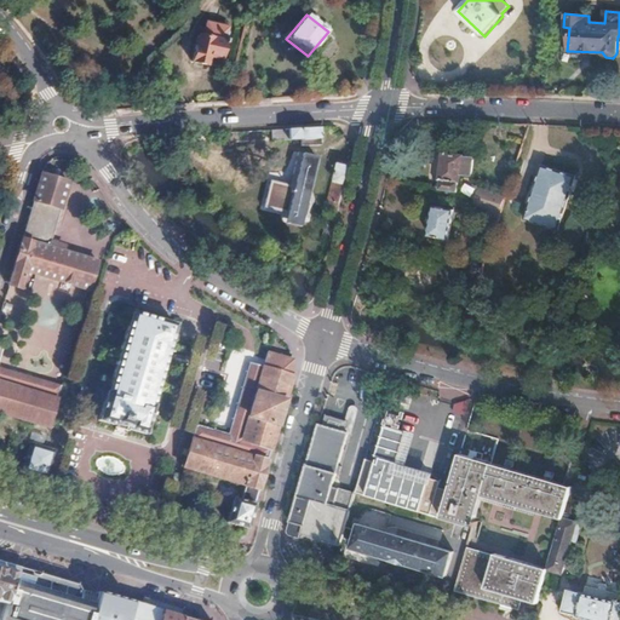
[(220,58),(228,27),(207,22),(204,35),(197,34),(191,61),(206,64),(208,55),(220,58)]
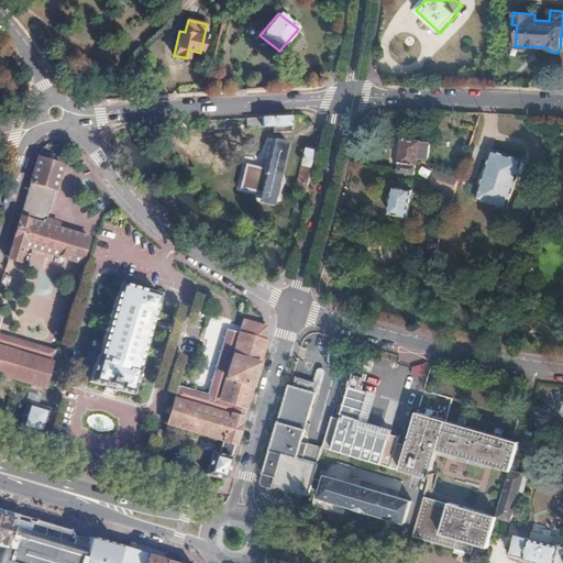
[(295,131),(294,116),(246,117),(246,128),(274,127),(275,131),(295,131)]
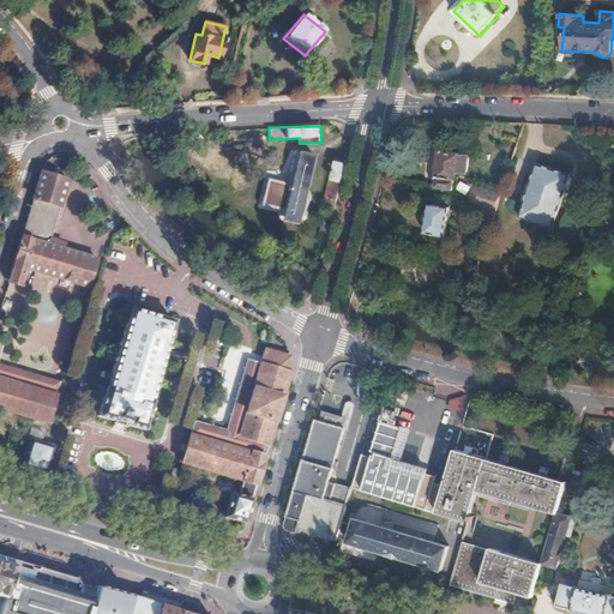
[(290,182),(270,178),(264,204),(284,209),(281,220),(300,224),(317,154),(299,149),(290,182)]
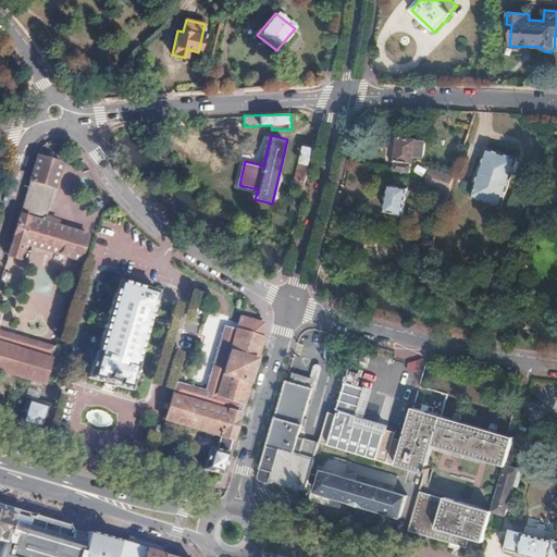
[(412,172),(417,140),(400,138),(396,170),(412,172)]
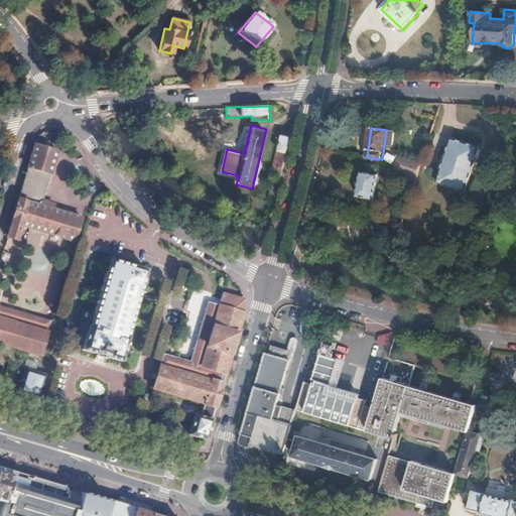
[(55,147),(57,139),(40,134),(38,142),(55,147)]
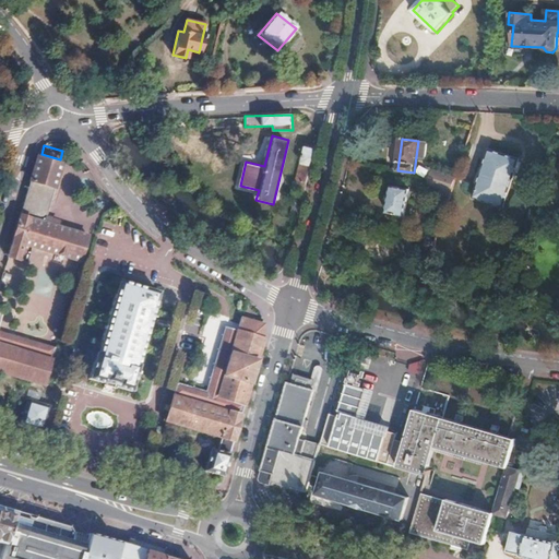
[(308,171),(312,151),(312,150),(304,147),(294,182),(292,181),(289,190),(301,193),(302,188),(308,171)]
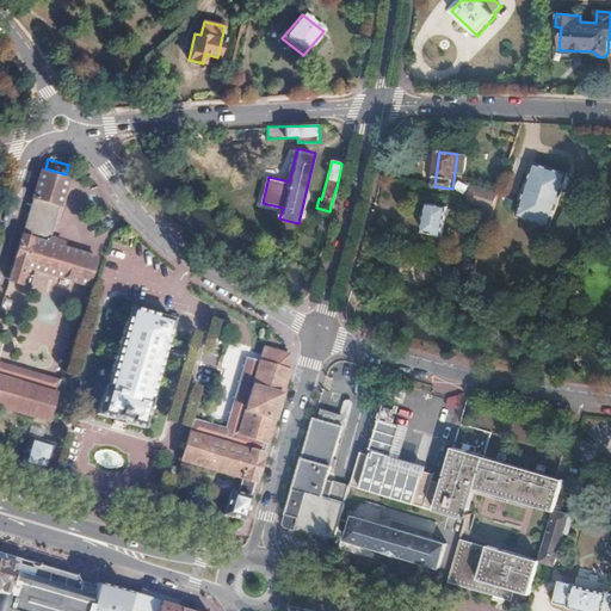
[(565,176),(534,165),(516,218),(548,229),(565,176)]
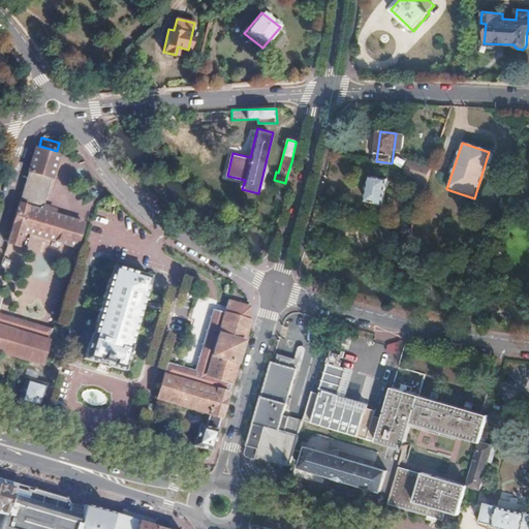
[(53,209),(43,206),(59,155),(35,148),(27,176),(7,242),(20,246),(23,235),(21,235),(22,230),(76,247),(85,222),(52,213),(53,209)]
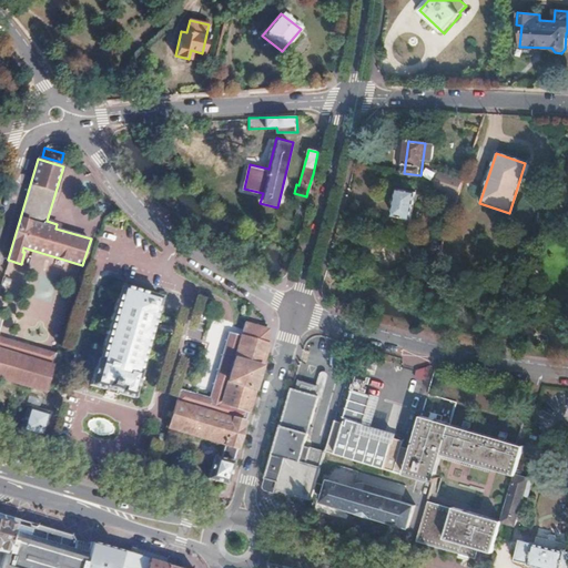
[(464,180),(447,174),(439,172),(435,188),(442,191),(458,196),(464,180)]
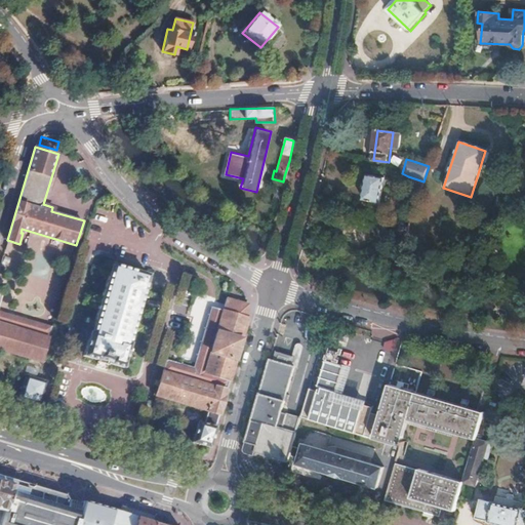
[(379,202),(386,177),(369,173),(363,198),(379,202)]
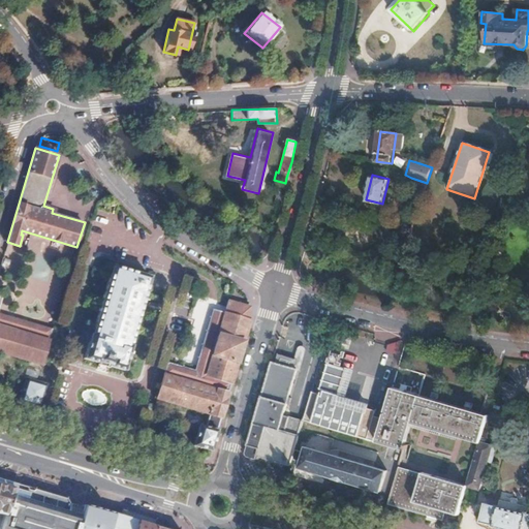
[(131,345),(129,344),(149,277),(113,267),(93,335),(90,334),(84,359),(99,363),(98,365),(110,368),(110,366),(124,370),(131,345)]
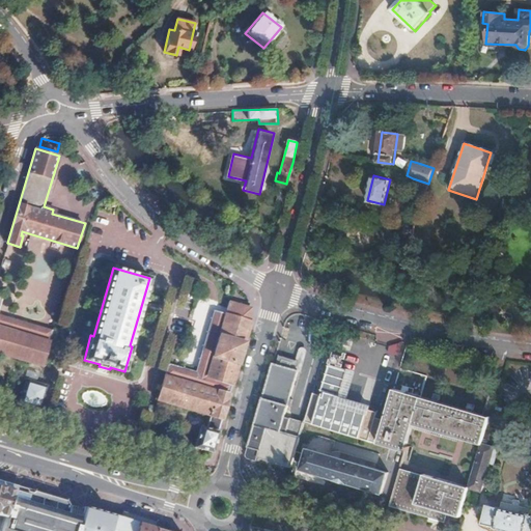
[(0,353),(43,366),(53,330),(0,313),(0,304),(3,295),(0,294),(0,353)]
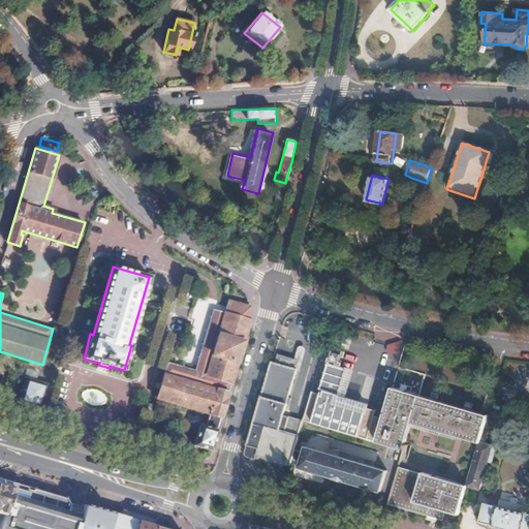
[(223,408),(237,365),(248,325),(249,318),(250,313),(250,308),(229,302),(226,314),(213,310),(194,373),(167,365),(157,400),(215,417),(211,430),(199,426),(193,447),(211,453),(220,423),(223,408)]
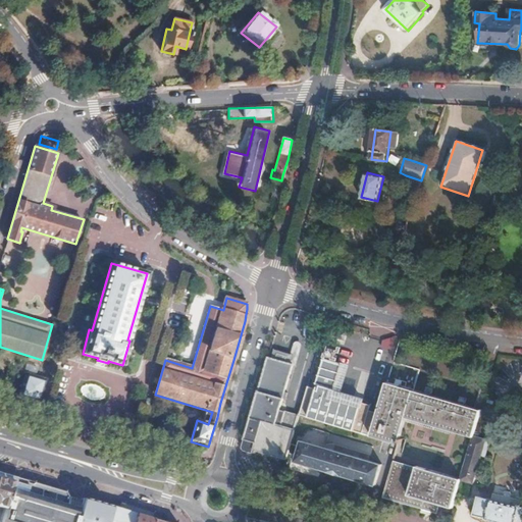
[(337,352),(329,349),(327,355),(335,358),(337,352)]
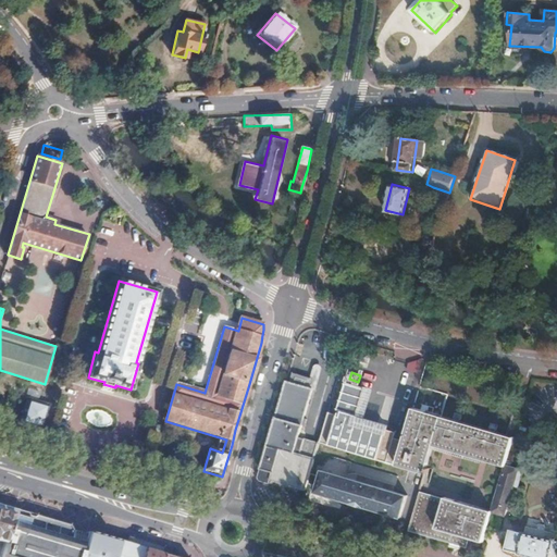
[(300,437),(314,388),(306,385),(307,380),(297,376),(296,382),(287,380),(274,425),(270,441),(261,468),(265,469),(263,477),(271,479),(307,490),(320,444),(300,437)]
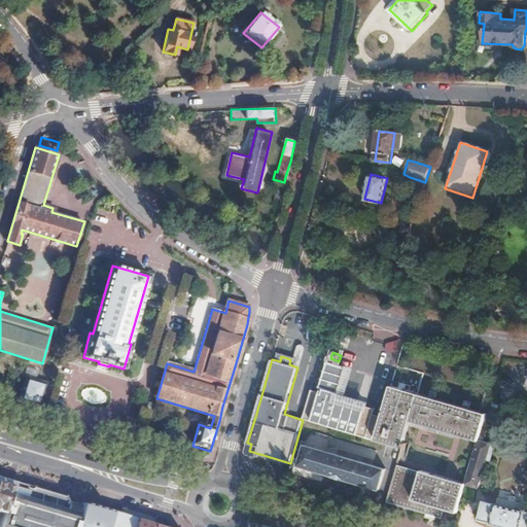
[(375,441),(384,411),(339,397),(348,366),(329,360),(321,388),(324,389),(324,392),(312,389),(304,419),(375,441)]
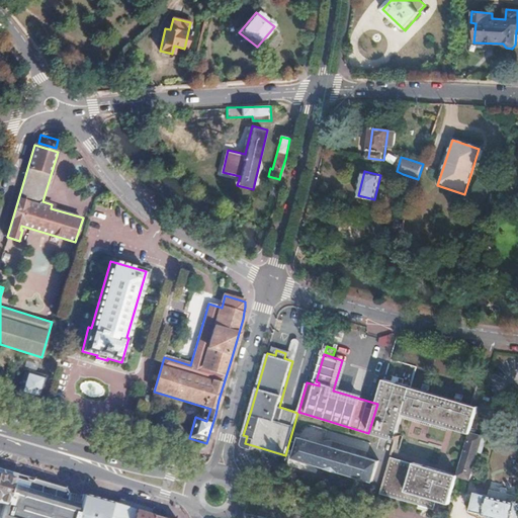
[(39,399),(47,376),(26,370),(19,394),(39,399)]
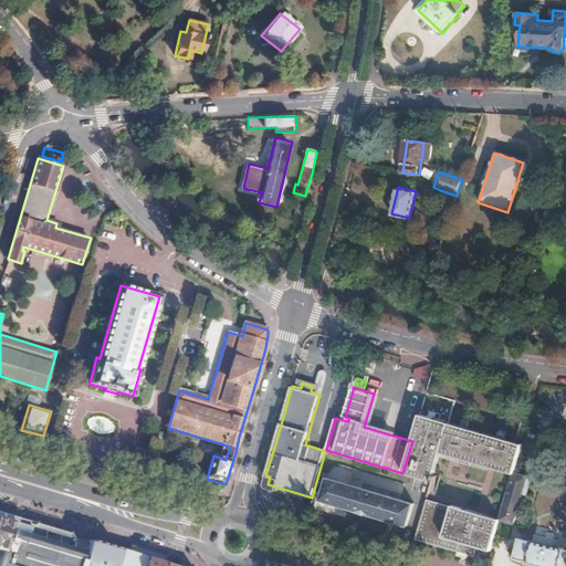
[(412,441),(402,473),(431,482),(440,453),(461,460),(460,463),(470,467),(471,463),(486,468),(495,437),(467,428),(468,426),(470,427),(471,422),(462,419),(461,425),(463,425),(462,427),(420,413),(412,441)]
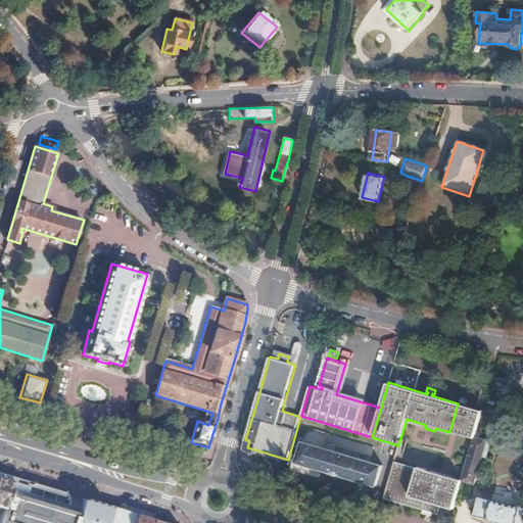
[(474,439),(482,411),(466,406),(466,405),(468,405),(469,400),(461,398),(460,402),(462,403),(462,405),(458,403),(449,432),(474,439)]
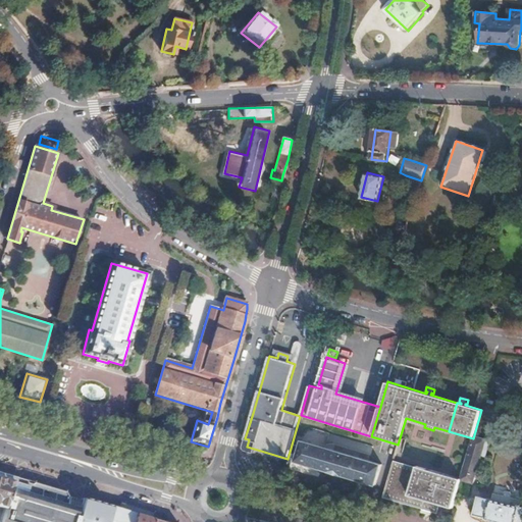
[(485,456),(489,441),(485,440),(486,438),(479,436),(480,433),(483,434),(486,423),(478,420),(473,438),(464,468),(461,479),(472,482),(481,454),(485,456)]
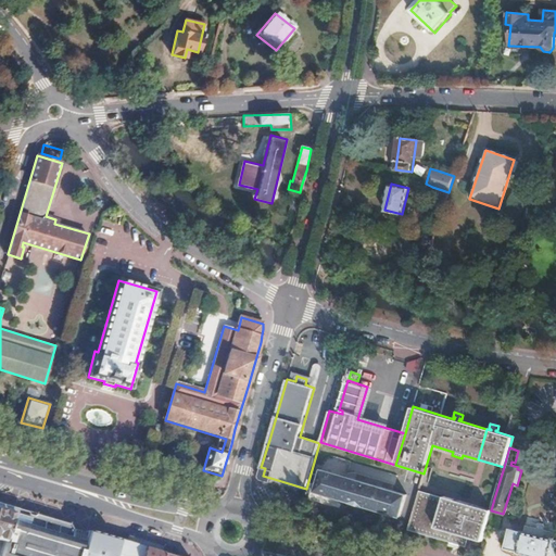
[(348,477),(351,463),(332,457),(325,462),(323,469),(348,477)]
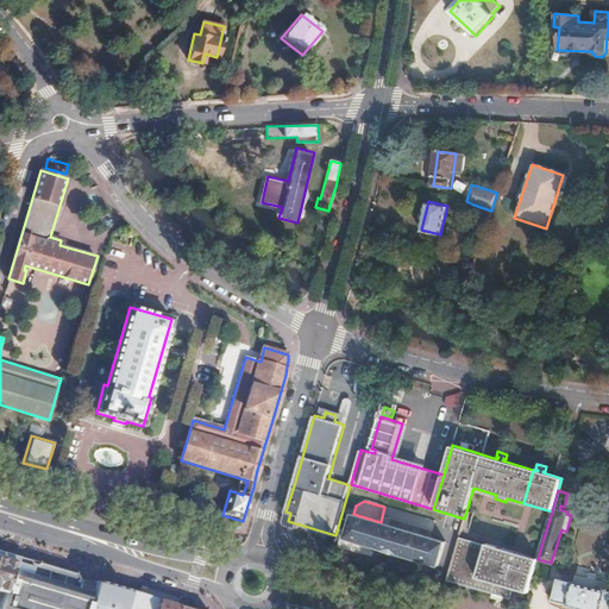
[(353,514),(345,539),(439,566),(446,541),(381,522),(353,514)]
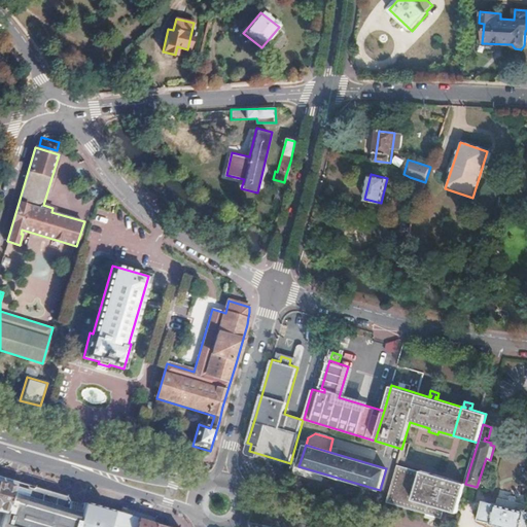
[(430,515),(442,477),(421,470),(420,472),(397,465),(386,501),(430,515)]
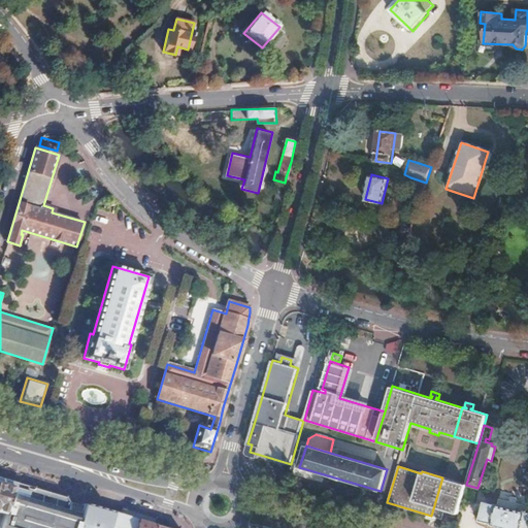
[(444,510),(454,481),(442,477),(431,516),(442,520),(444,510)]
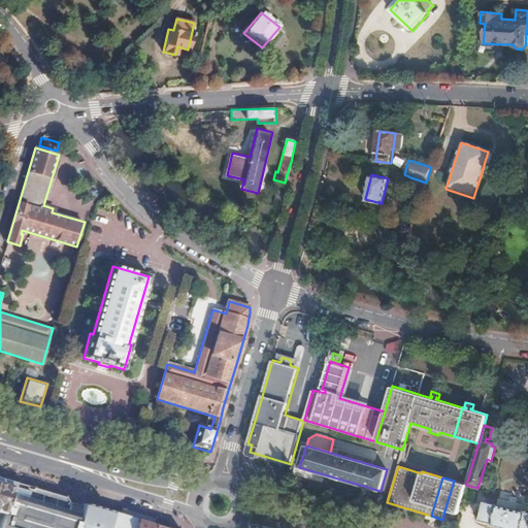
[(0,525),(12,487),(13,483),(0,479),(0,525)]
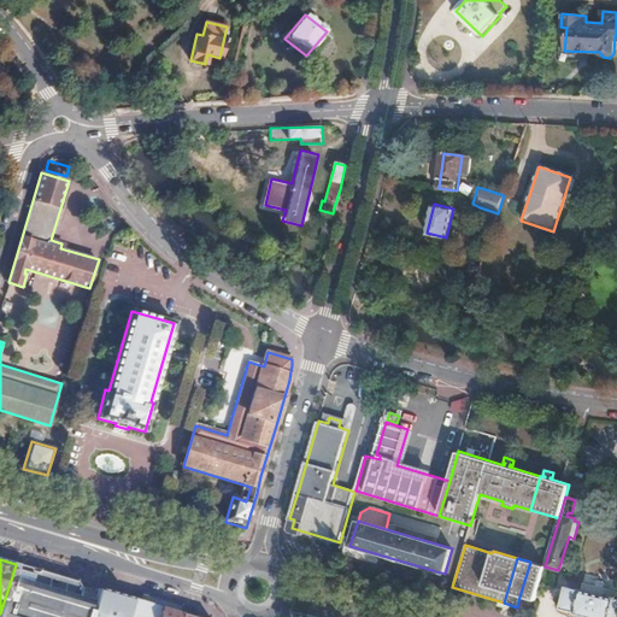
[(535,601),(545,566),(530,562),(519,597),(535,601)]
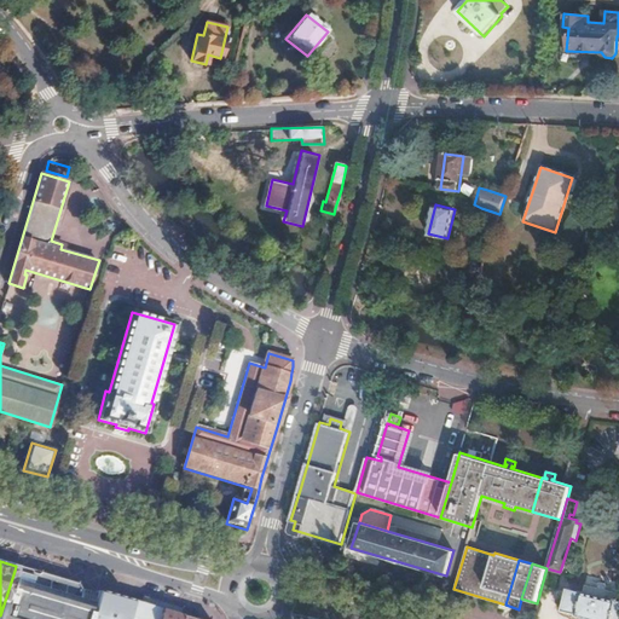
[(90,618),(97,595),(80,589),(77,585),(42,574),(36,577),(32,576),(28,570),(23,568),(18,572),(15,571),(0,615),(0,618),(90,618)]
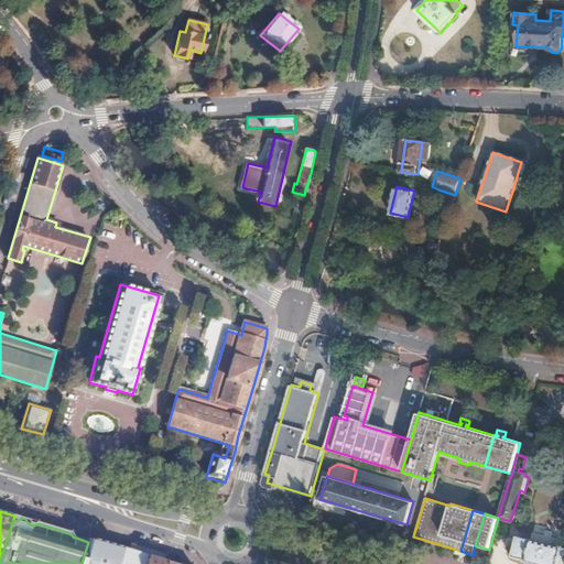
[(531,540),(518,535),(512,555),(525,560),(525,561),(535,563),(563,563),(563,548),(562,548),(563,542),(533,533),(531,540)]
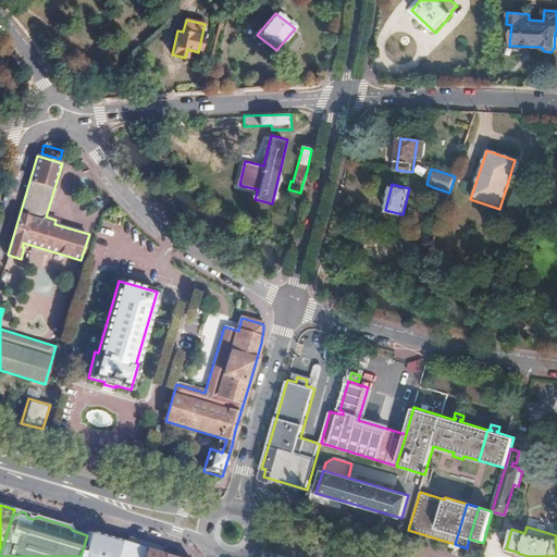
[(114,556),(120,541),(88,532),(87,535),(81,556),(114,556)]
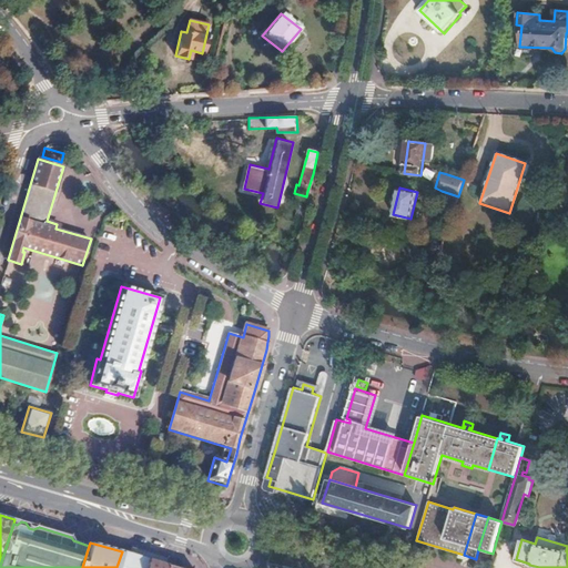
[(168,556),(131,545),(128,554),(165,565),(168,556)]
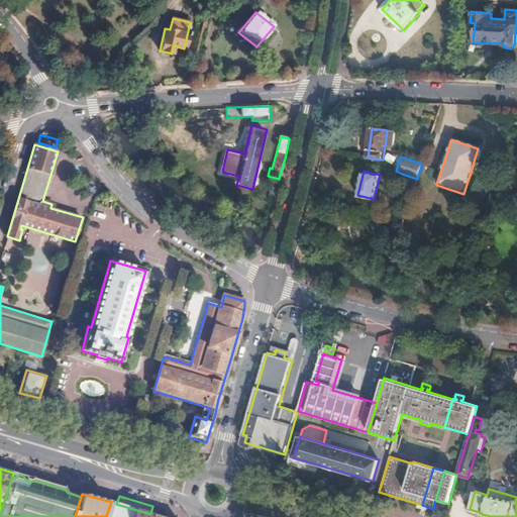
[(111,516),(116,504),(111,502),(106,516),(111,516)]
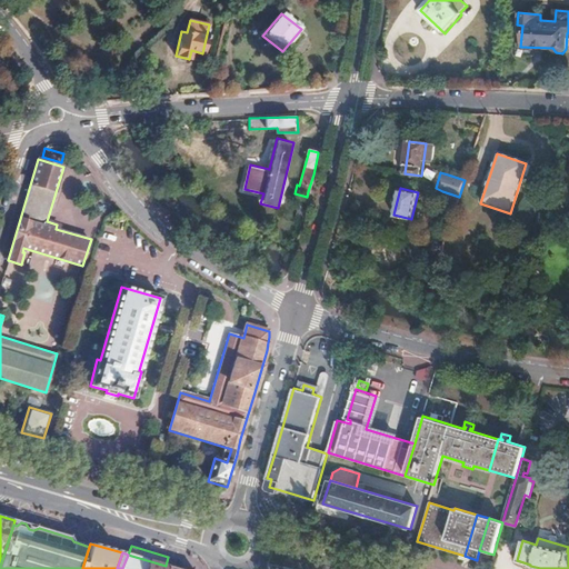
[(165,568),(167,566),(166,566),(128,555),(122,568),(165,568)]
